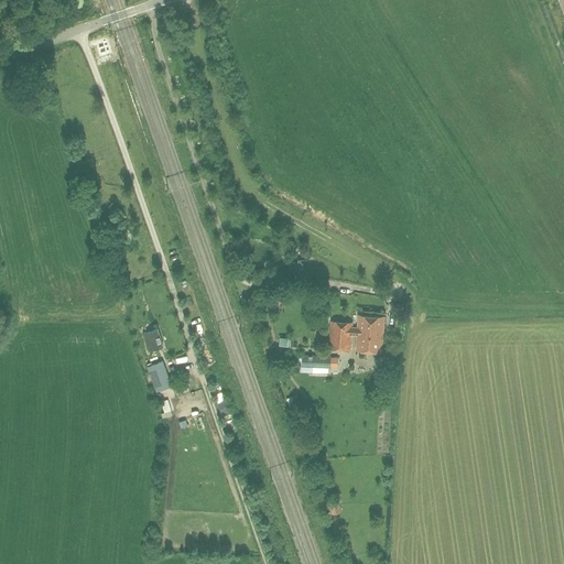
[(192,22),(198,20),(195,10),(190,12),(192,22)]
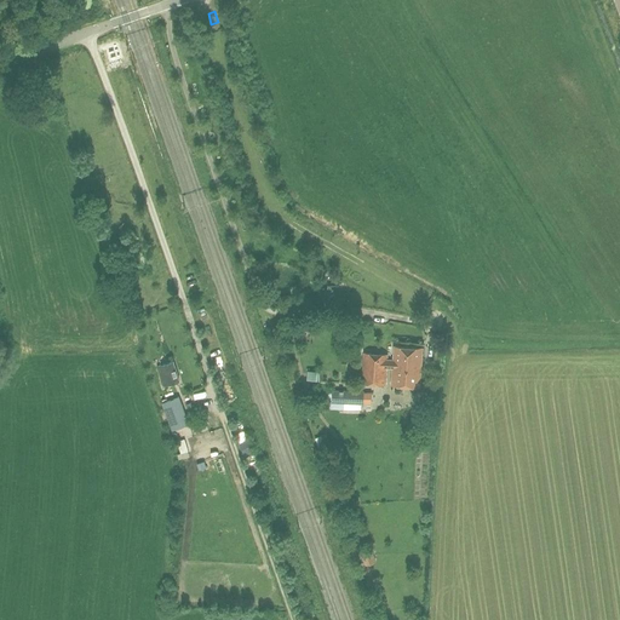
[(297,323),(297,334),(308,334),(309,325),(297,323)]
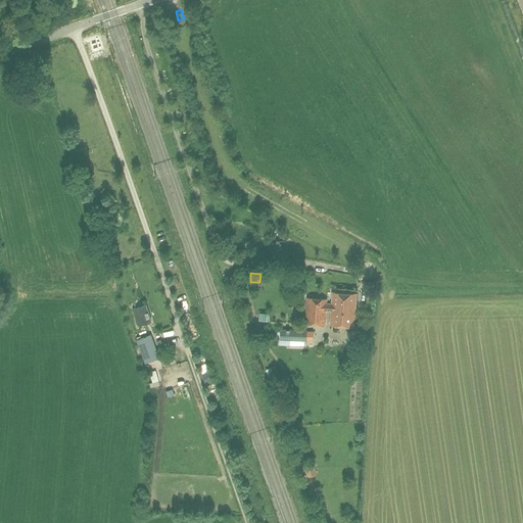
[(325,324),(326,311),(331,311),(330,325),(354,326),(357,293),(332,292),(332,303),(327,302),(327,298),(307,297),(306,323),(325,324)]
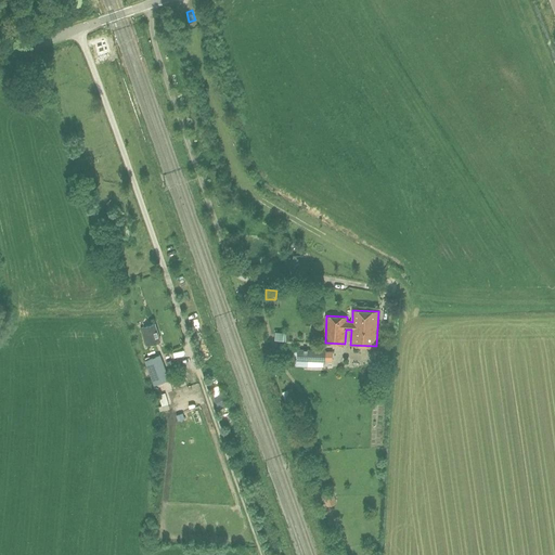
[(160,340),(155,323),(141,327),(145,345),(160,340)]
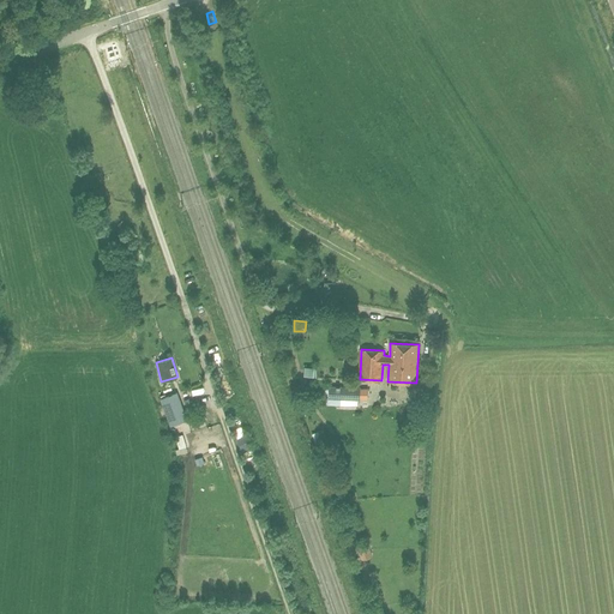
[(361,399),(361,387),(330,386),(329,398),(361,399)]
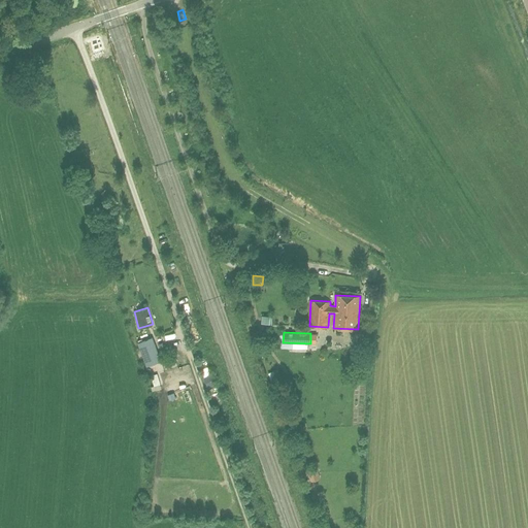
[(161,361),(152,337),(137,343),(146,366),(161,361)]
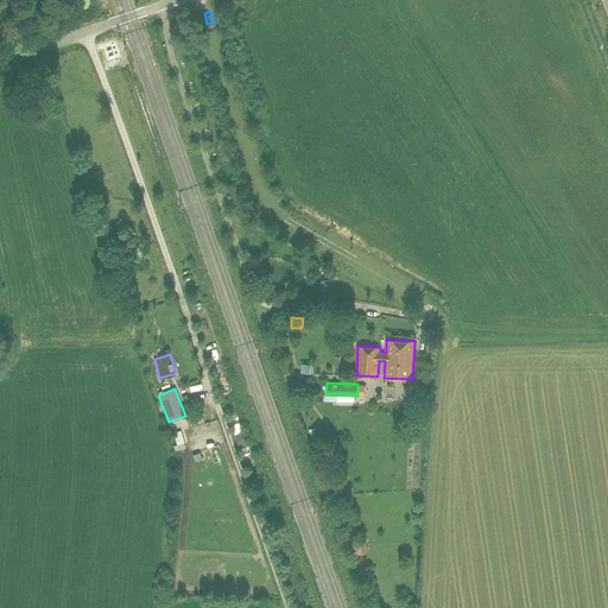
[(321,426),(309,431),(312,441),(324,437),(321,426)]
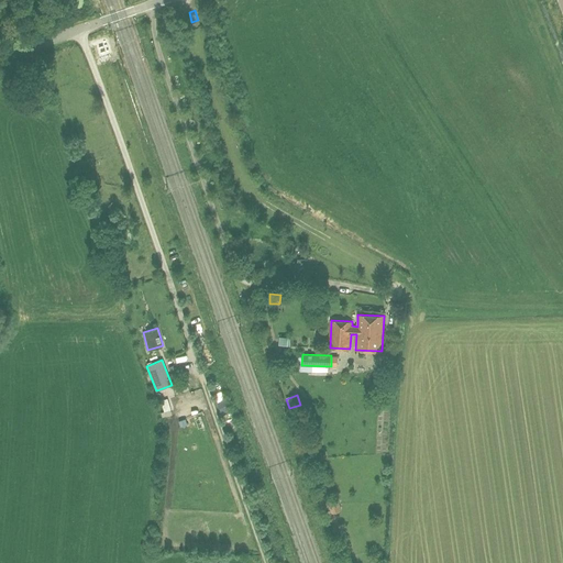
[(334,499),(329,501),(333,512),(339,510),(334,499)]
